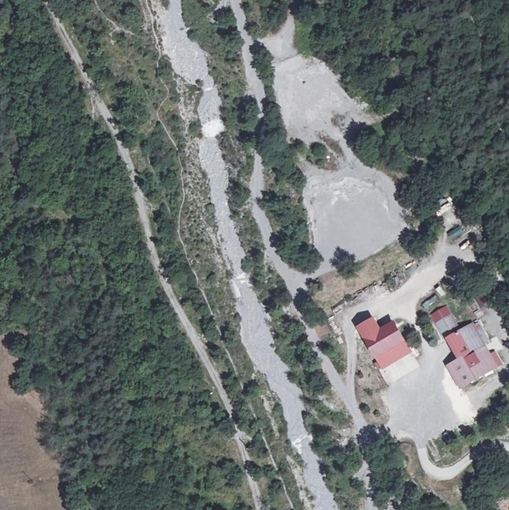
[(449,238),(461,231),(457,223),(444,230),(449,238)]
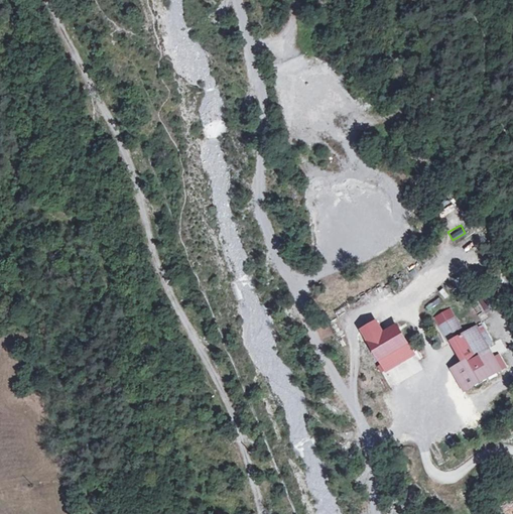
[(483,292),(476,296),(482,309),(489,306),(483,292)]
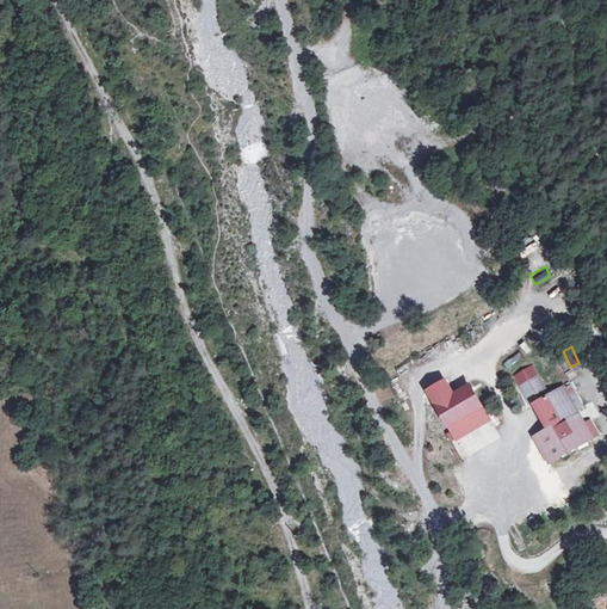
[(534,376),(519,385),(530,404),(533,401),(547,426),(532,436),(546,461),(589,437),(559,386),(545,394),(534,376)]
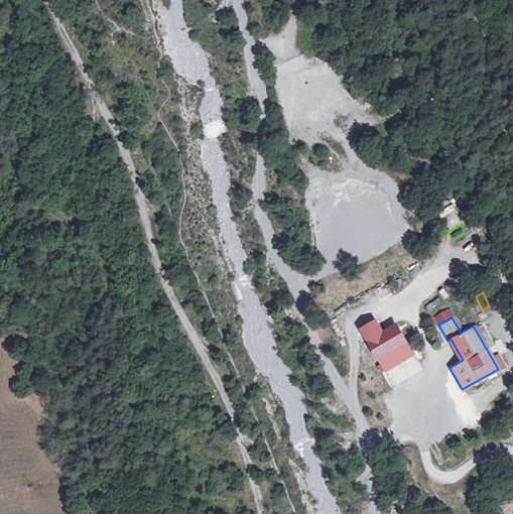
[(368,339),(382,331),(379,326),(375,318),(361,327),(365,334),(368,339)]
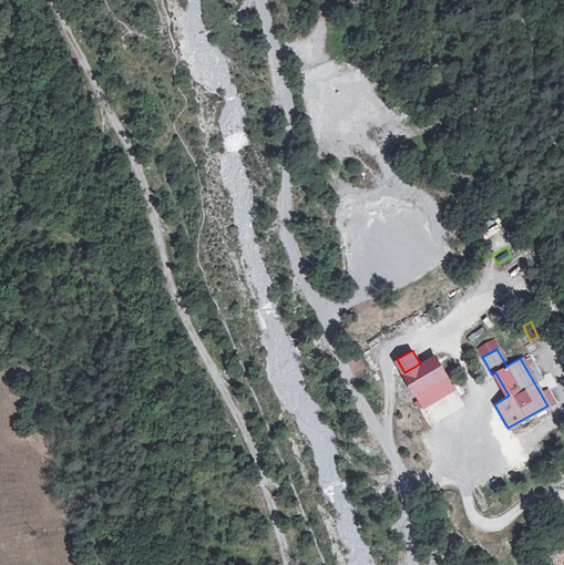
[(434,356),(420,363),(404,372),(422,404),(453,387),(434,356)]
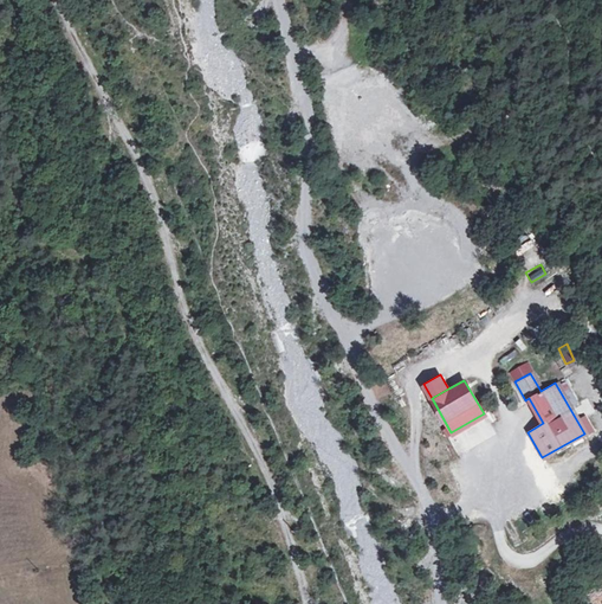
All buildings are outlined.
